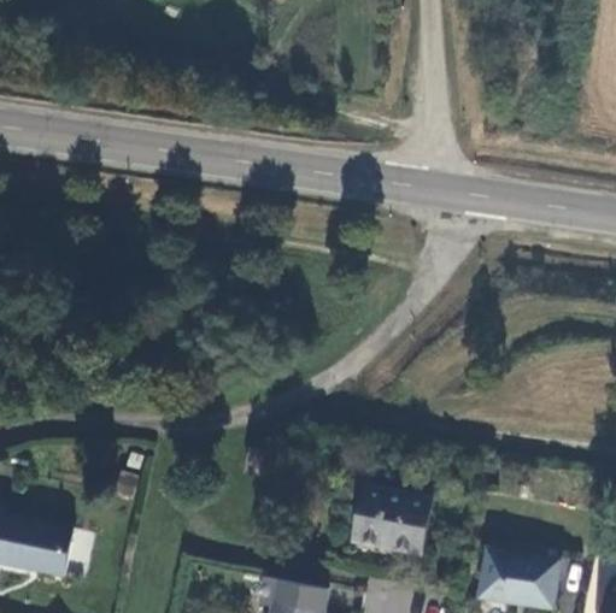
[(118,475),(113,496),(133,500),(136,477),(118,475)]
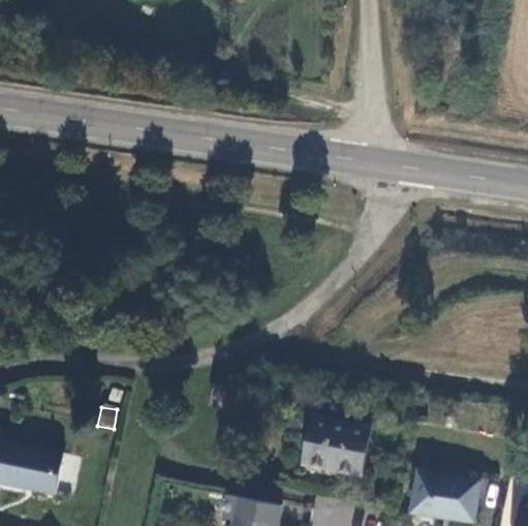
[(304,466),(361,477),(370,429),(314,418),(304,466)]
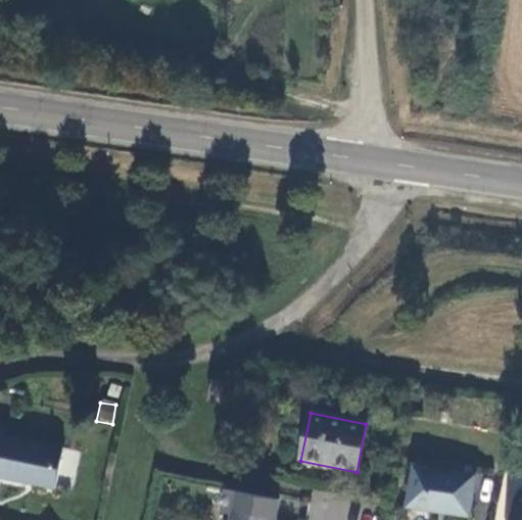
[(0,478),(54,490),(62,451),(3,438),(4,433),(0,432),(0,478)]
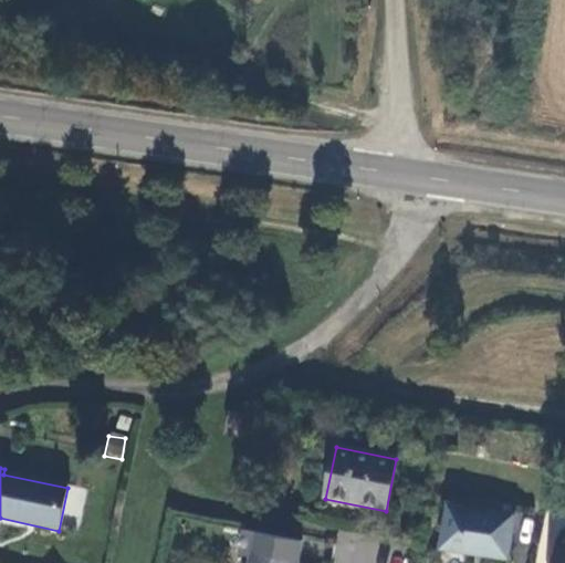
[(440,549),(505,560),(513,517),(448,506),(440,549)]
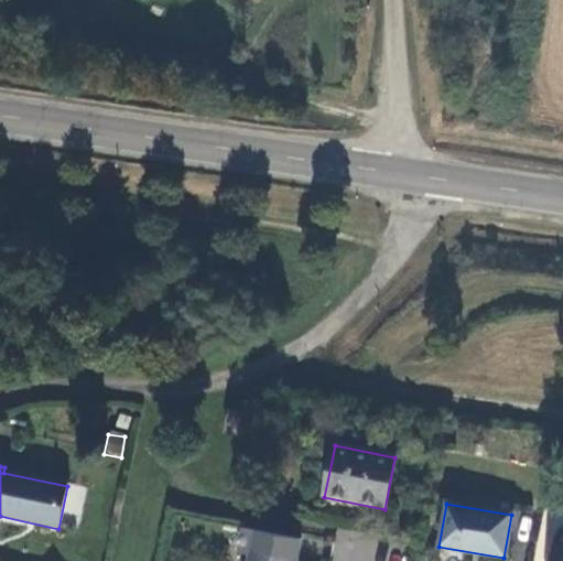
[(562,560),(562,546),(553,545),(550,560),(562,560)]
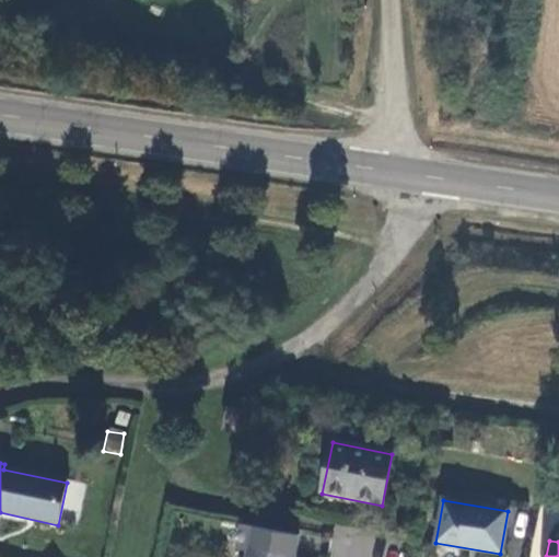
[(289,556),(249,547),(247,556),(289,556)]
